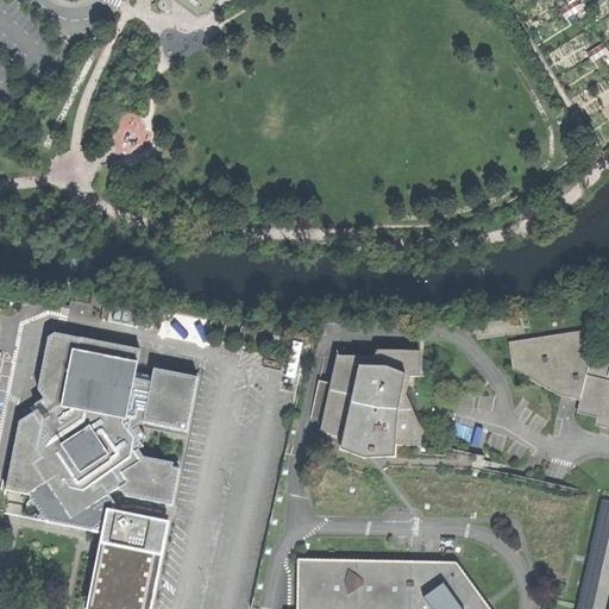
[(578,6),(575,1),(567,6),(559,12),(562,16),(565,20),(573,14),(581,11),(578,6)]
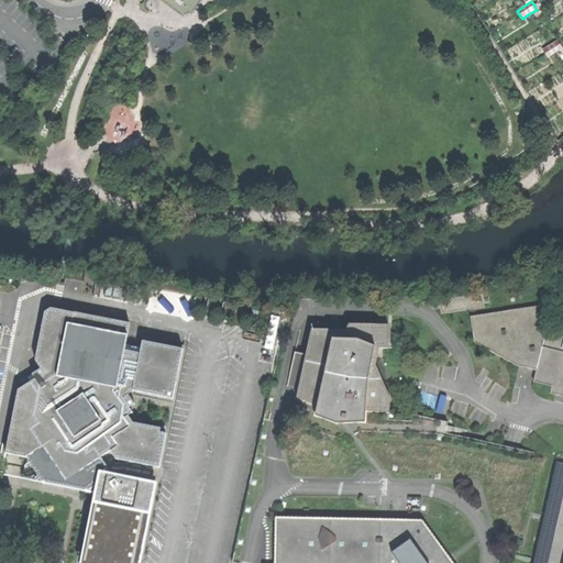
[(559,45),(556,41),(550,44),(541,50),(544,54),(547,57),(554,53),(561,48),(559,45)]
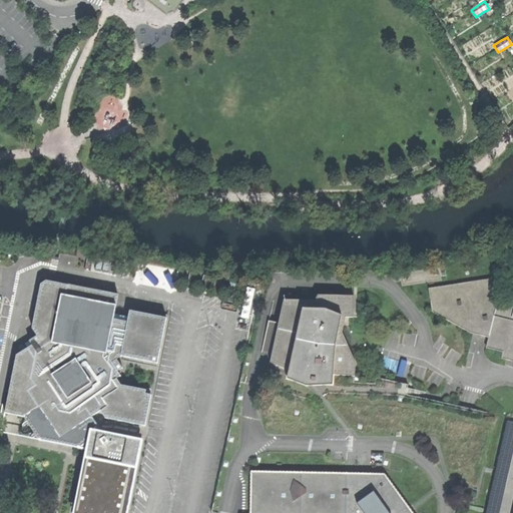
[(469,332),(489,337),(497,301),(505,279),(429,289),(430,299),(432,299),(433,313),(469,332)]
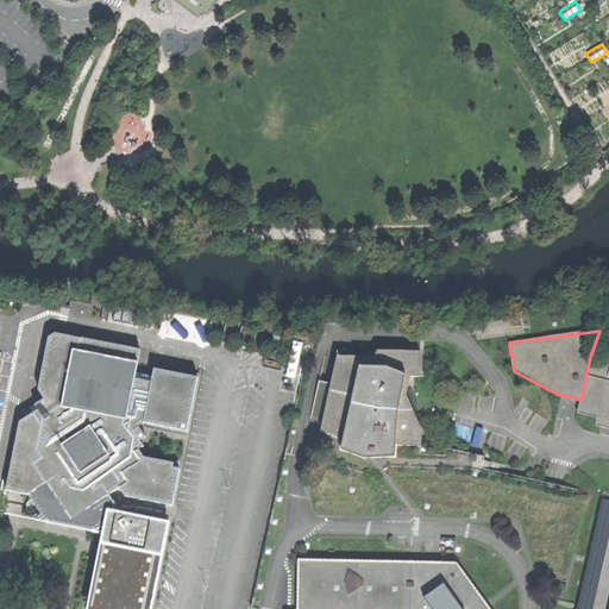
[(20,421),(7,490),(29,494),(48,522),(94,532),(107,525),(111,507),(112,500),(110,495),(120,488),(126,496),(173,506),(180,469),(174,468),(140,462),(135,454),(139,451),(144,446),(140,441),(146,437),(139,427),(144,422),(187,431),(199,377),(155,369),(154,376),(151,388),(133,385),(136,374),(140,351),(56,333),(48,337),(39,389),(44,399),(35,405),(38,409),(20,421)]
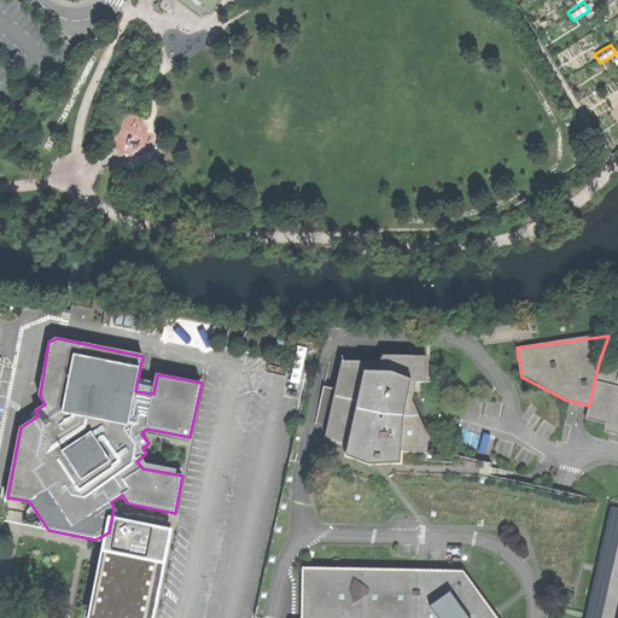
[(325,436),(348,445),(365,373),(389,372),(410,380),(403,423),(401,452),(427,453),(429,438),(412,401),(414,394),(417,383),(425,383),(425,356),(384,356),(379,362),(342,361),(325,436)]
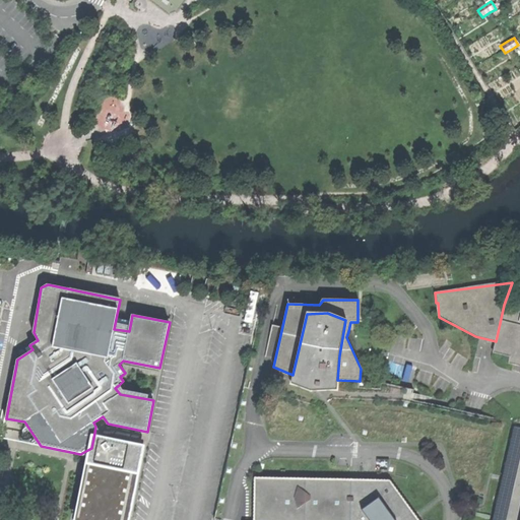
[(509,363),(519,365),(519,308),(504,305),(496,341),(494,352),(511,355),(509,363)]
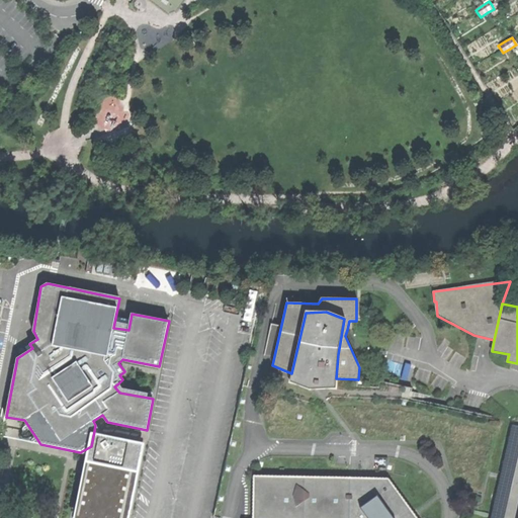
[(320,389),(336,389),(336,378),(338,354),(344,319),(326,312),(306,313),(291,373),(290,381),(309,390),(320,389)]
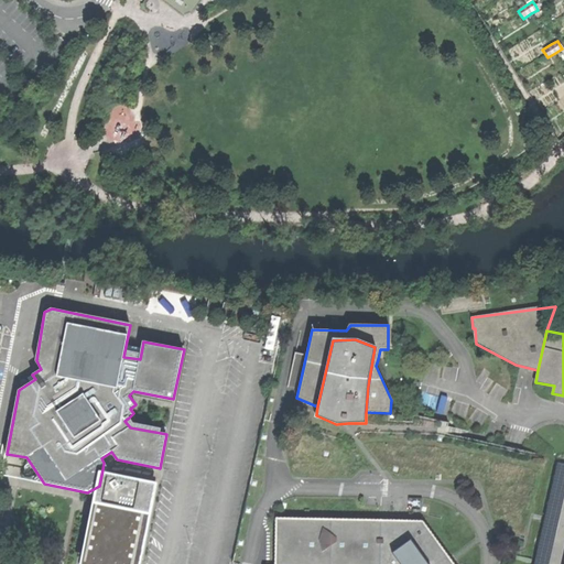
[(142,348),(126,346),(123,357),(140,359),(142,348)]
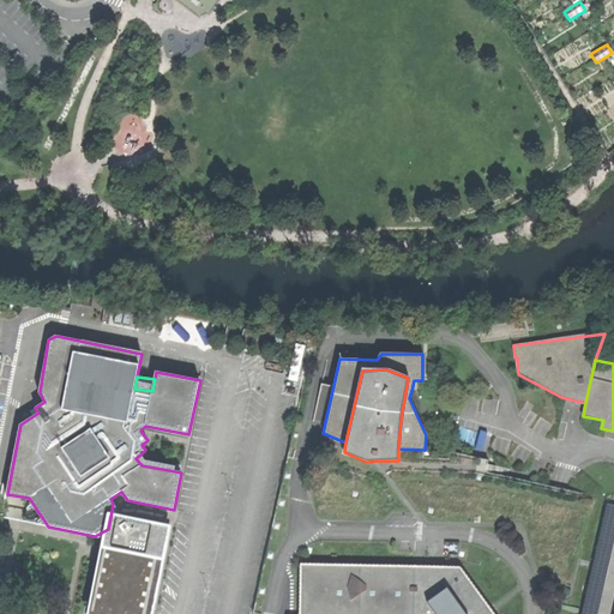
[(145,462),(140,455),(136,458),(142,465),(175,471),(175,467),(145,462)]
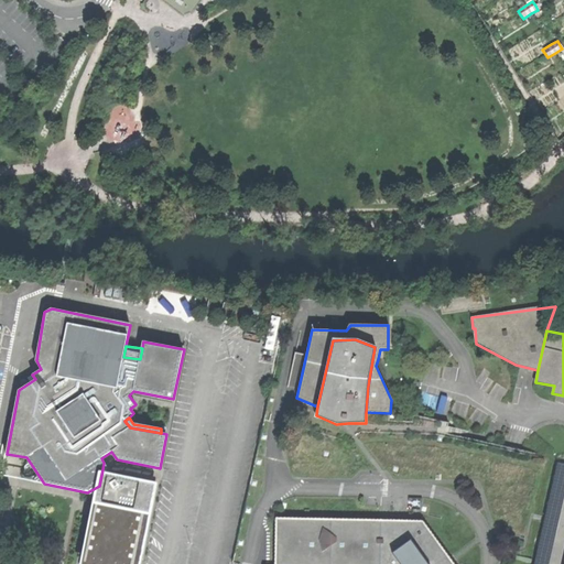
[(534,563),(549,563),(563,498),(563,464),(557,463),(534,563)]
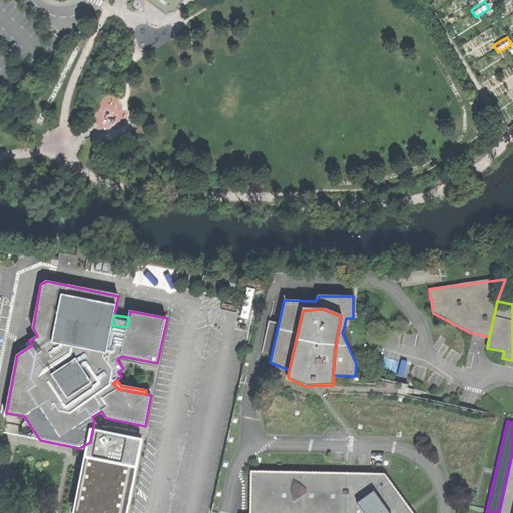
[(128,512),(143,437),(93,427),(90,442),(88,454),(76,512),(128,512)]
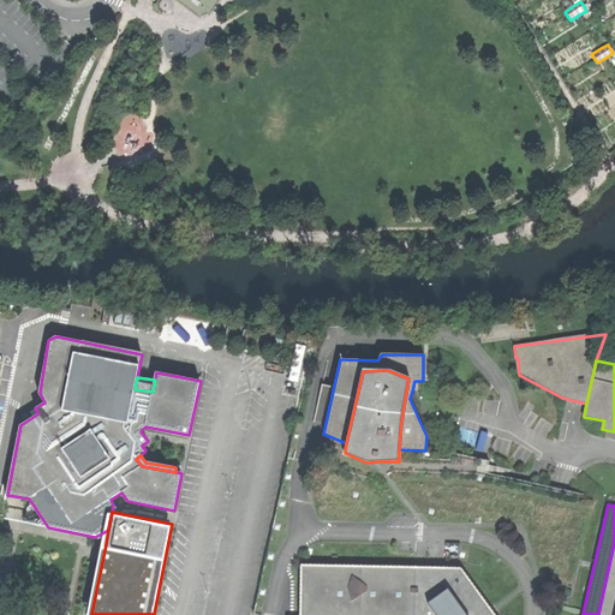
[(494,614),(461,568),(303,566),(300,614),(494,614)]
